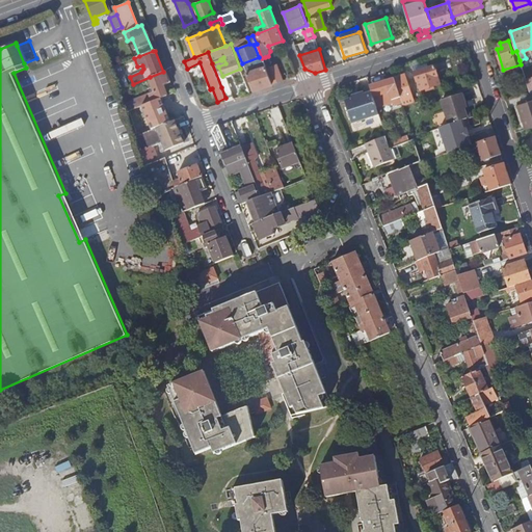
[(421,72),(418,61),(411,63),(421,94),(427,91),(435,89),(434,86),(440,84),(434,68),(421,72)]
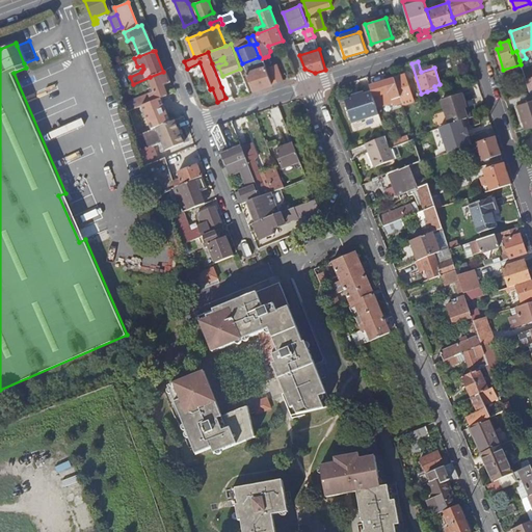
[(120,64),(110,68),(118,89),(126,87),(128,86),(120,64)]
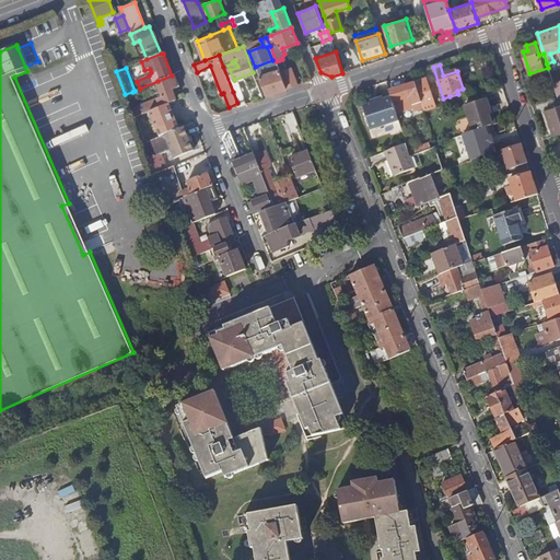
[(280,72),(287,89),(298,84),(291,68),(283,71),(280,72)]
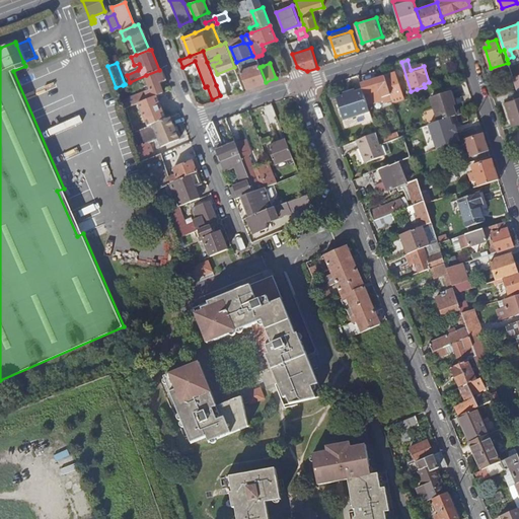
[(241,71),(247,88),(266,82),(260,67),(260,64),(241,71)]
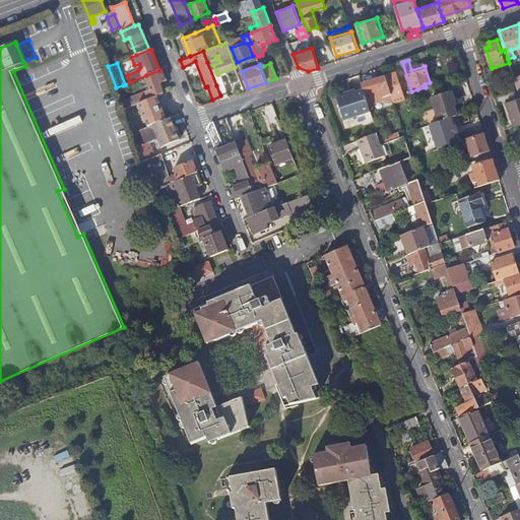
[(167,81),(161,69),(159,70),(146,75),(151,89),(121,102),(125,110),(161,94),(164,93),(159,84),(167,81)]
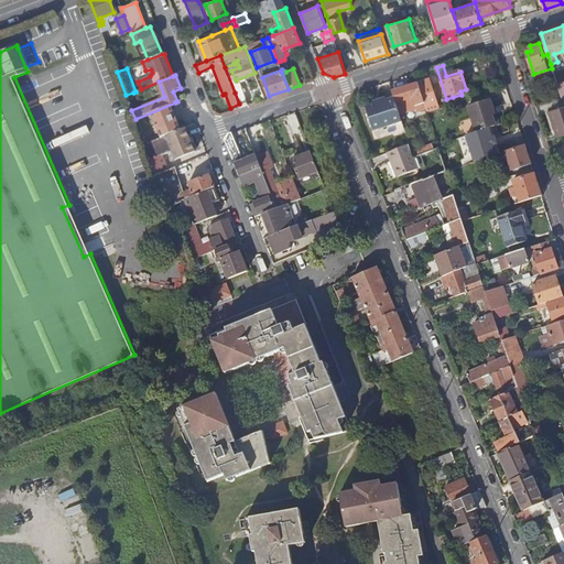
[(430,80),(418,84),(424,102),(435,98),(430,80)]
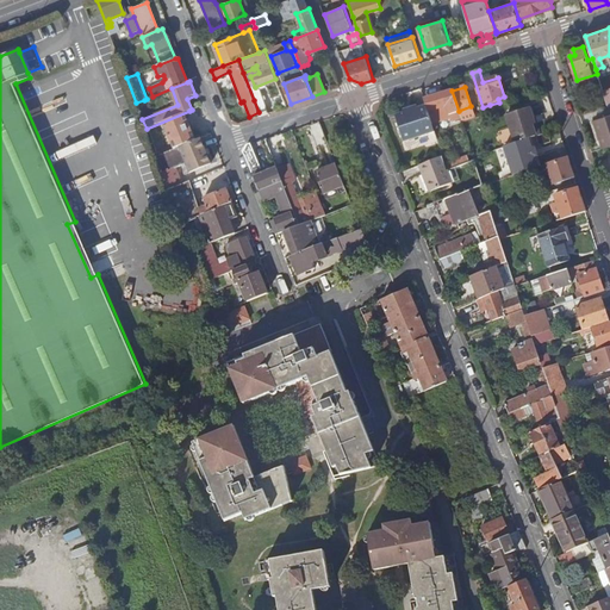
[(459,111),(452,91),(424,99),(427,106),(433,124),(452,118),(453,122),(461,118),(459,111)]
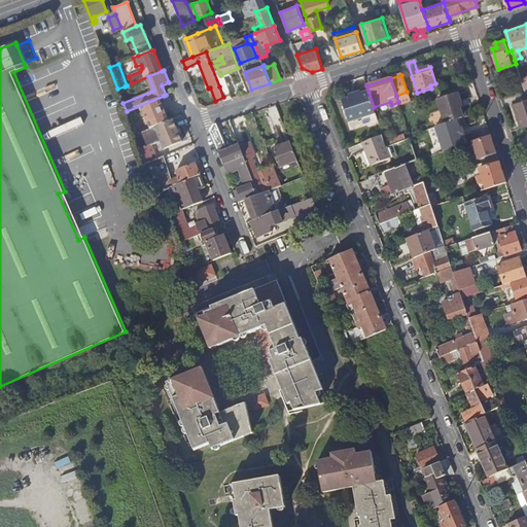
[(223,97),(225,100),(233,98),(227,84),(219,86),(223,97)]
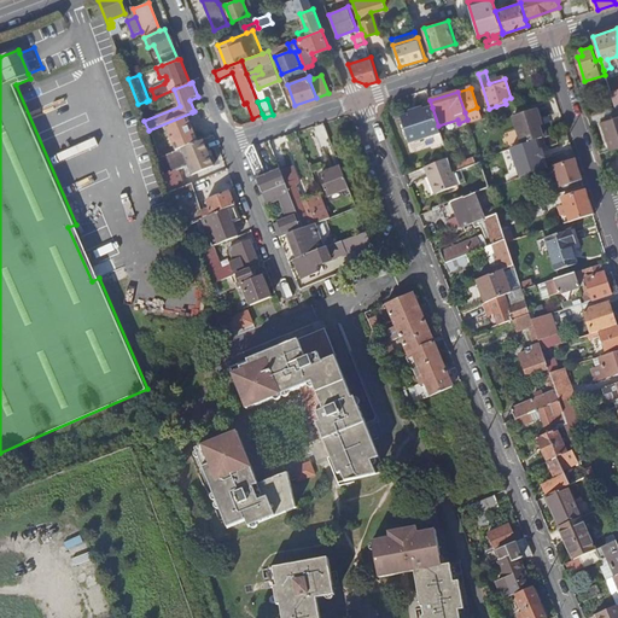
[(146,101),(138,104),(141,115),(150,111),(146,101)]
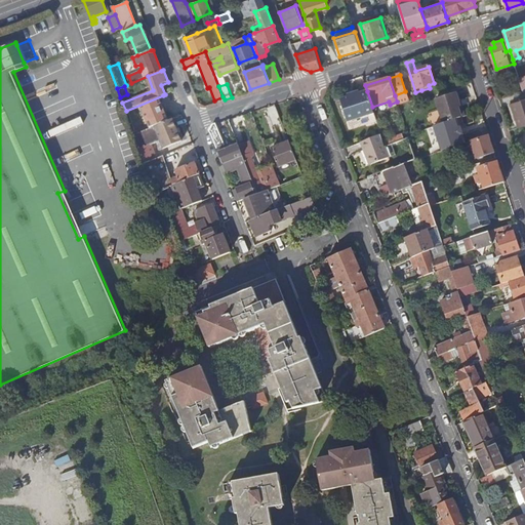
[(171,119),(174,118),(167,102),(174,98),(172,91),(165,94),(163,95),(165,98),(145,108),(153,127),(171,119)]
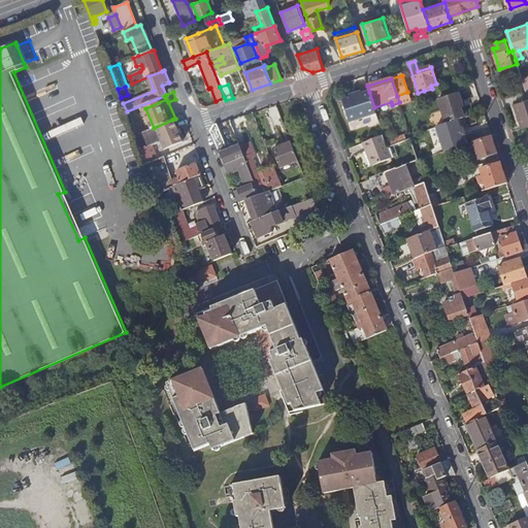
[(376,113),(374,107),(369,92),(362,94),(360,93),(356,94),(355,97),(342,101),(350,123),(376,113)]
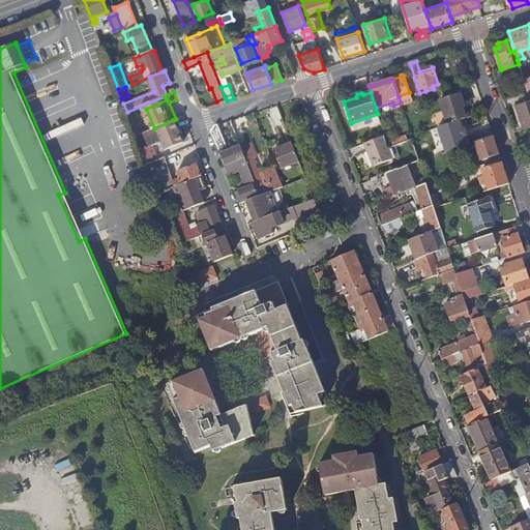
[(440,99),(448,124),(466,118),(462,109),(465,108),(460,93),(440,99)]
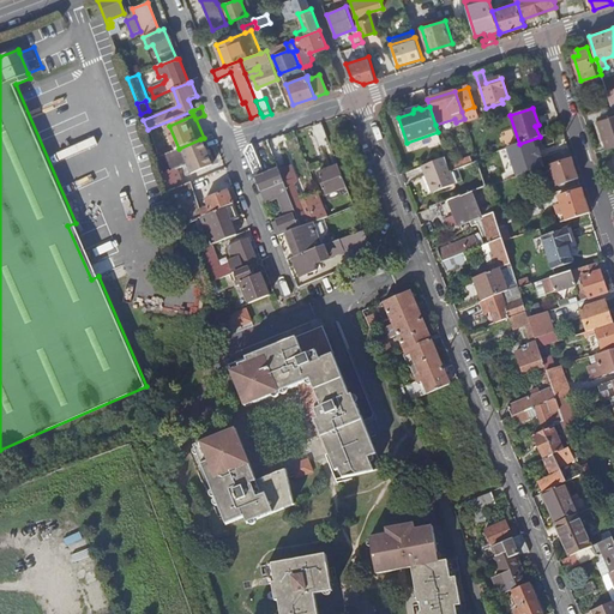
[(613,115),(597,121),(607,149),(613,145),(613,115)]
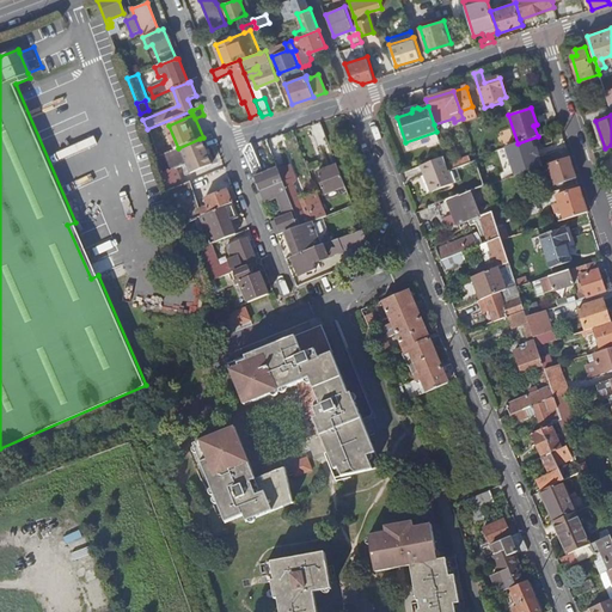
[(552,142),(550,133),(538,136),(542,146),(552,142)]
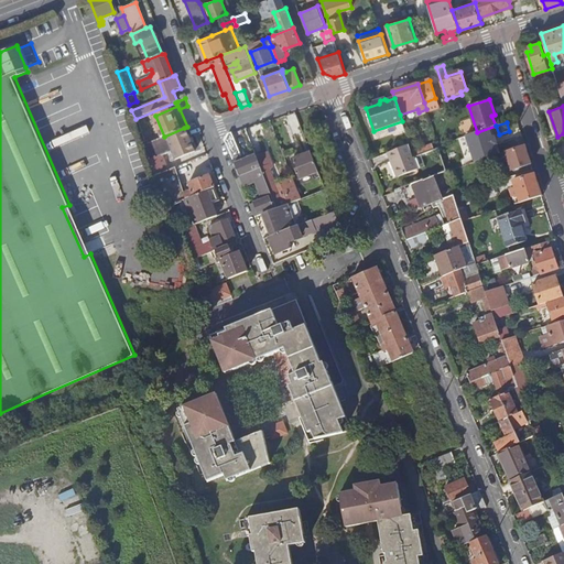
[(145,144),(156,175),(164,172),(158,156),(171,152),(175,160),(194,152),(184,128),(164,137),(145,144)]
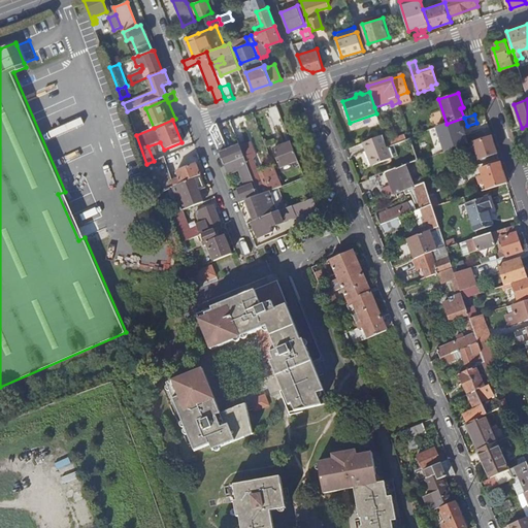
[(226,147),(217,125),(215,126),(211,132),(219,151),(226,147)]
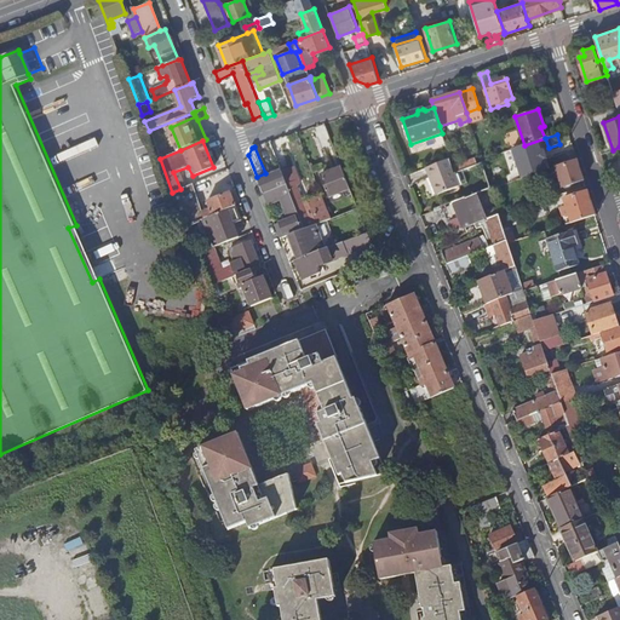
[(455,173),(478,165),(476,159),(453,168),(455,173)]
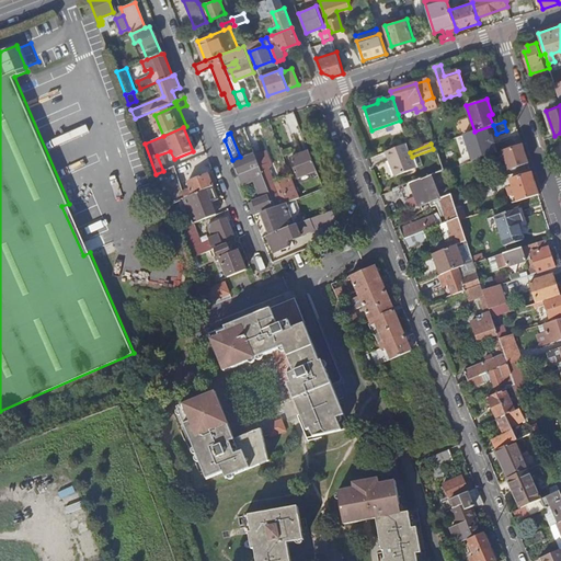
[(407,145),(386,152),(392,169),(393,168),(397,176),(415,169),(407,145)]
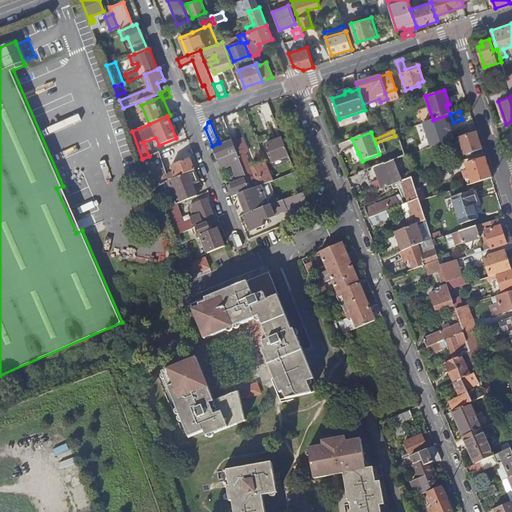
[(483,149),(477,132),(459,138),(465,155),(483,149)]
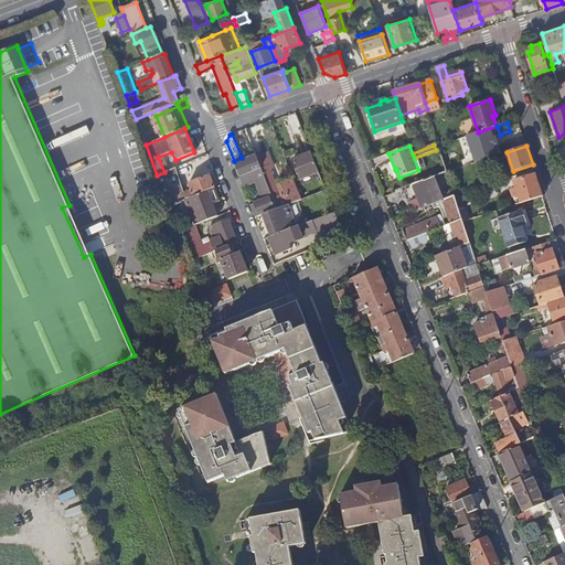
[(262,169),(277,209),(287,205),(301,200),(294,178),(285,181),(286,183),(276,187),(263,151),(256,155),(257,157),(262,169)]
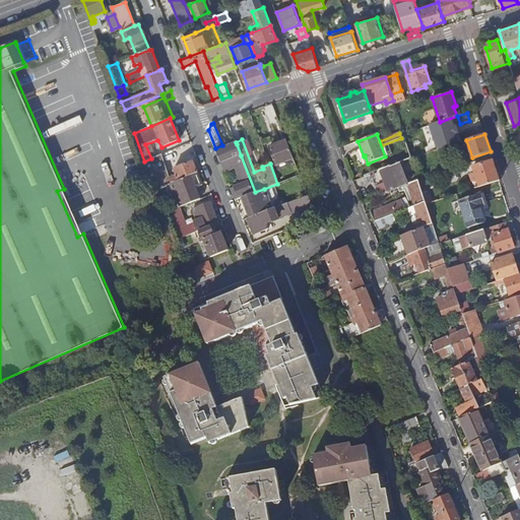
[(276,166),(294,158),(286,141),(276,144),(275,142),(268,145),(276,166)]
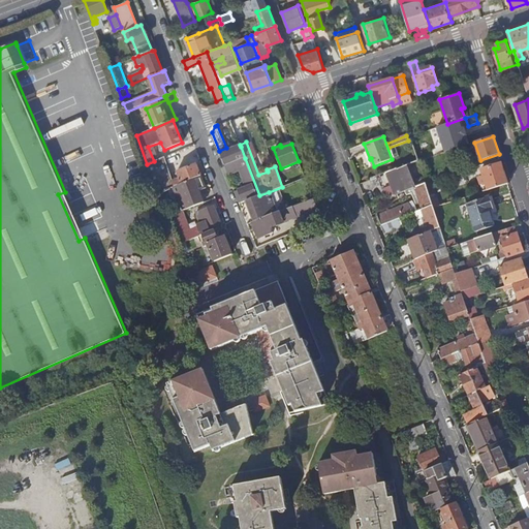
[(224,165),(245,158),(241,147),(231,150),(220,155),(224,165)]
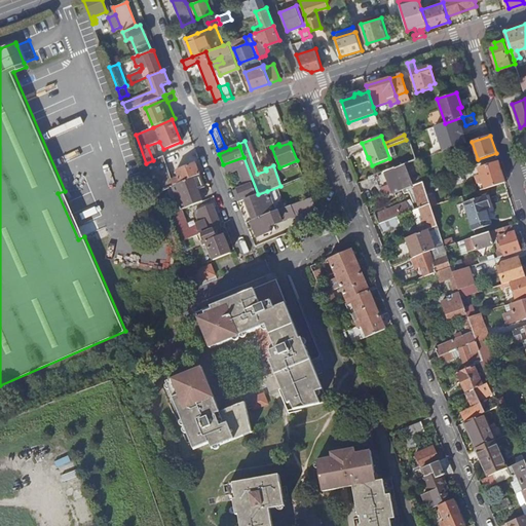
[(146,163),(157,192),(173,186),(199,175),(195,163),(176,171),(179,178),(173,180),(166,163),(179,158),(176,151),(153,160),(146,163)]
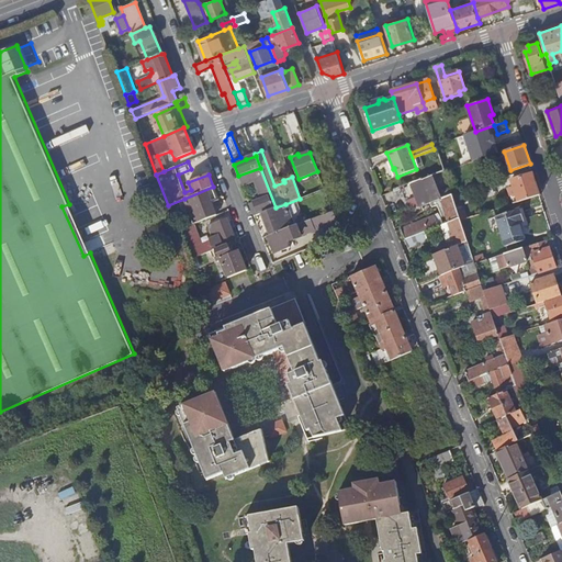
[(72,164),(58,169),(65,184),(78,180),(72,164)]
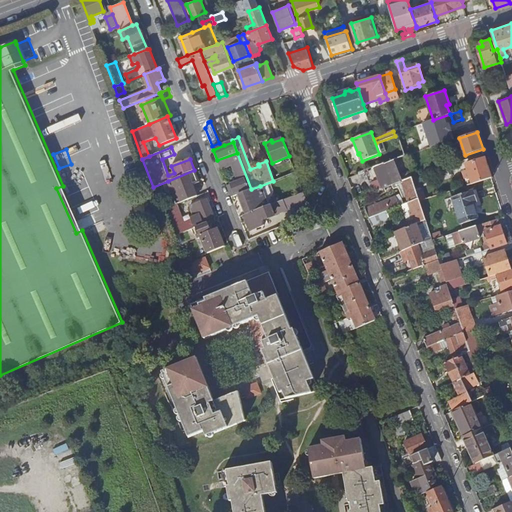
[(227,186),(232,197),(239,194),(251,189),(237,153),(217,160),(221,169),(230,166),(230,165),(232,164),(238,181),(227,186)]
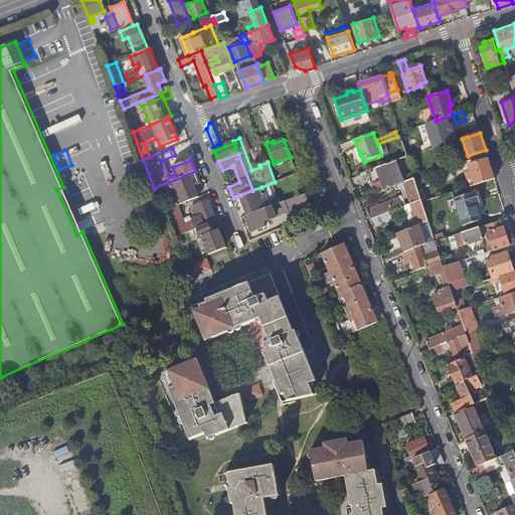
[(475,185),(495,179),(488,159),(469,165),(471,172),(467,173),(469,180),(473,178),(475,185)]
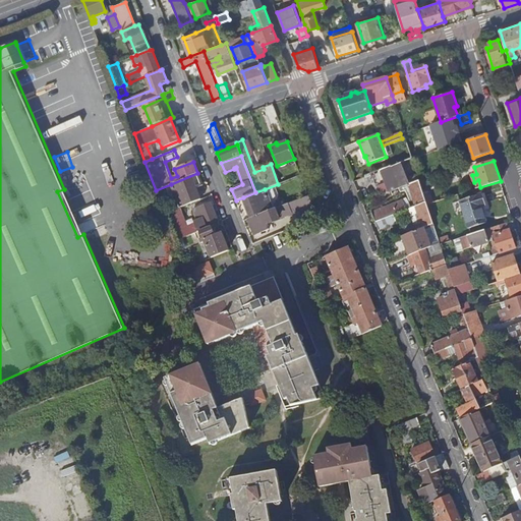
[(407,178),(401,163),(380,171),(384,181),(388,179),(392,191),(400,188),(419,180),(417,174),(407,178)]
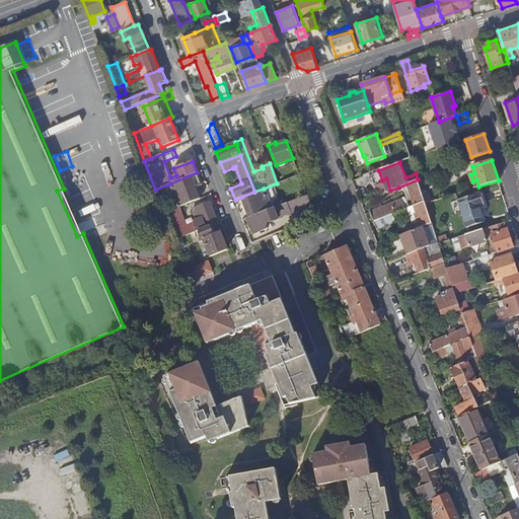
[(179,207),(200,199),(197,190),(195,191),(194,189),(202,184),(198,172),(197,172),(170,183),(179,207)]
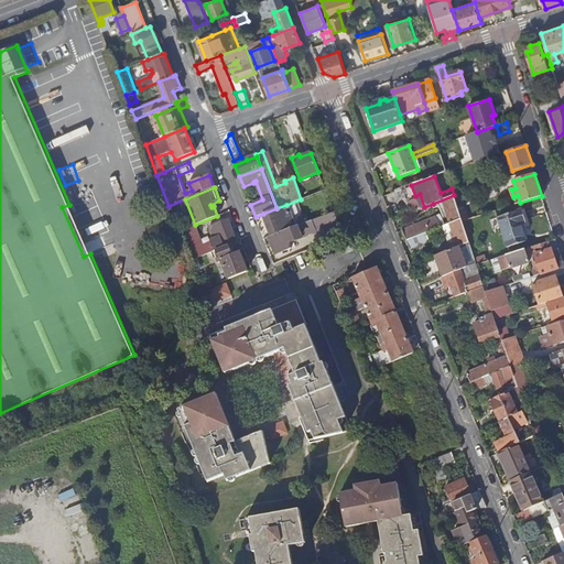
[(420,194),(415,196),(420,208),(423,207),(424,207),(420,194)]
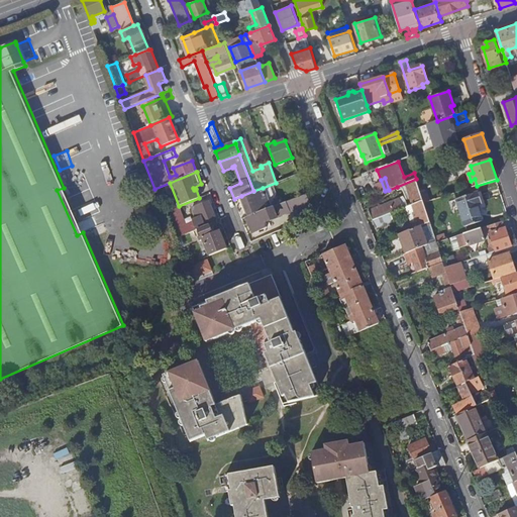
[(416,179),(397,187),(398,191),(404,188),(408,200),(410,199),(413,205),(423,201),(416,179)]
